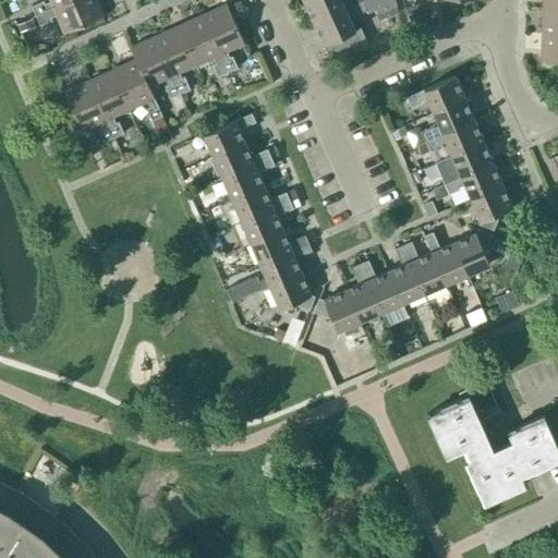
[(35,16),(73,0),(49,0),(50,2),(45,4),(44,1),(31,7),(35,16)]
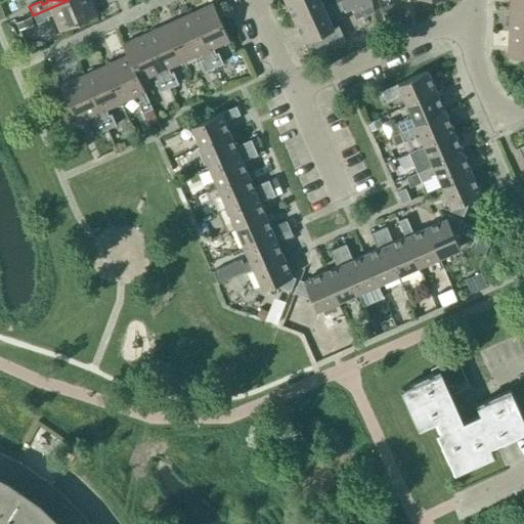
[(90,0),(69,0),(33,15),(37,25),(48,19),(47,16),(53,14),(60,31),(97,15),(90,0)]
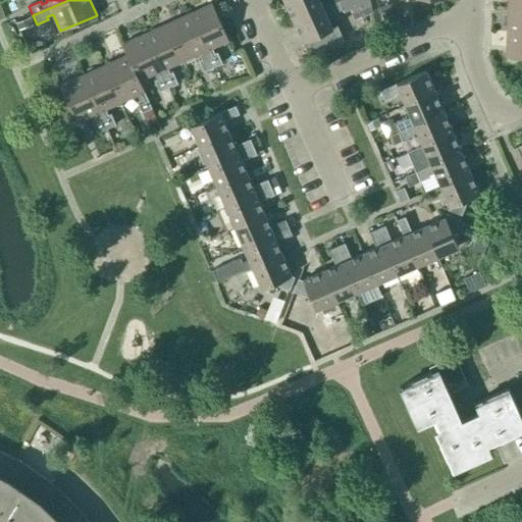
[(337,1),(340,0),(319,0),(318,0),(286,0),(283,1),(293,21),(337,1)]
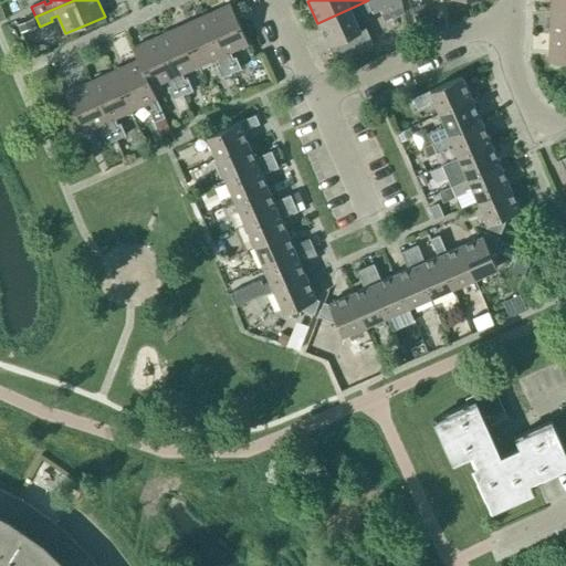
[(358,14),(359,17),(370,11),(373,14),(379,11),(381,17),(401,8),(401,7),(402,7),(400,0),(370,0),(367,2),(366,1),(317,23),(335,61),(373,44),(365,28),(359,30),(353,17),(358,14)]
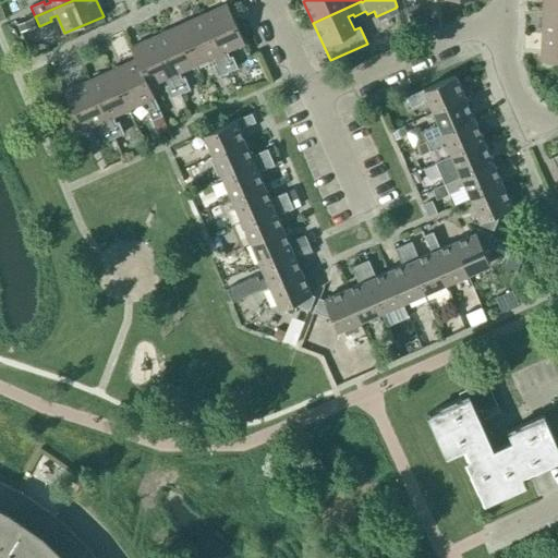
[(202,15),(228,72),(238,68),(232,56),(229,57),(226,51),(244,44),(227,4),(202,15)]
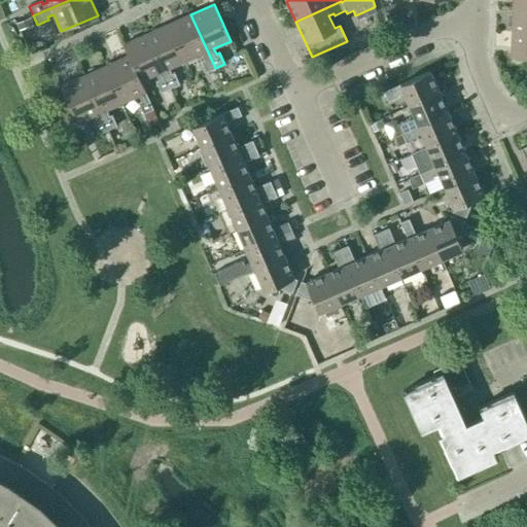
[(526,7),(513,7),(512,32),(526,32),(526,7)]
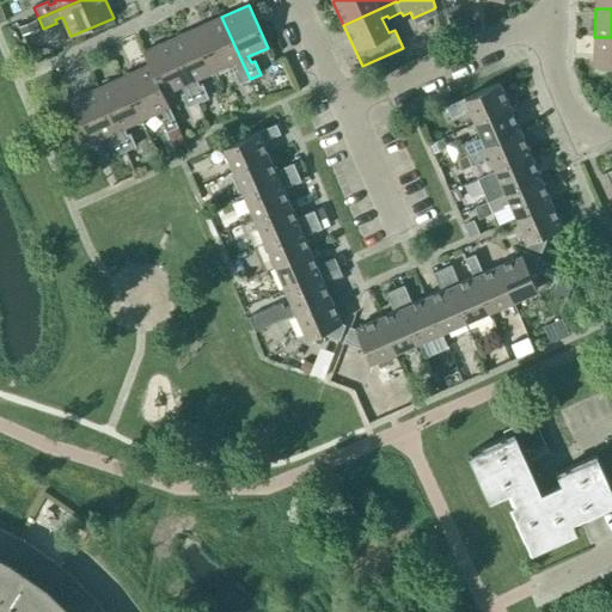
[(239,84),(250,79),(221,17),(195,29),(214,72),(233,63),(237,69),(233,71),(239,84)]
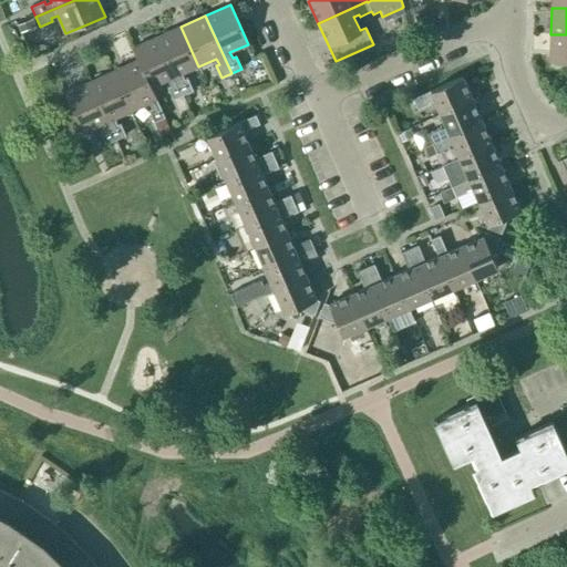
[(33,19),(18,26),(21,33),(37,27),(33,19)]
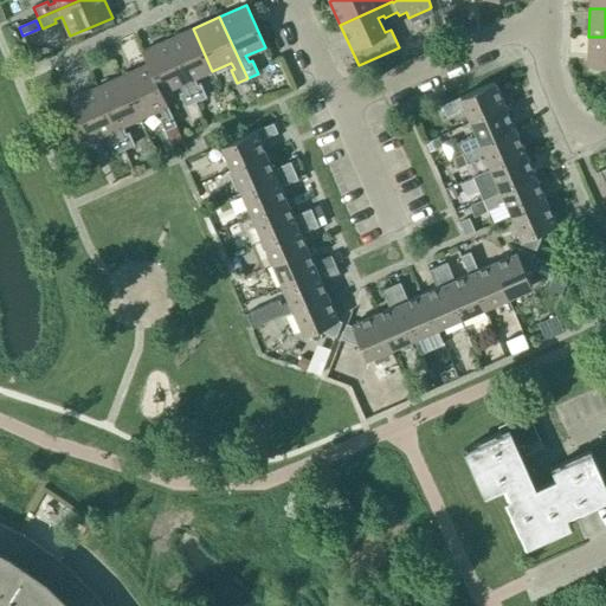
[(194,79),(212,71),(193,28),(167,39),(195,102),(206,97),(200,84),(197,85),(194,79)]
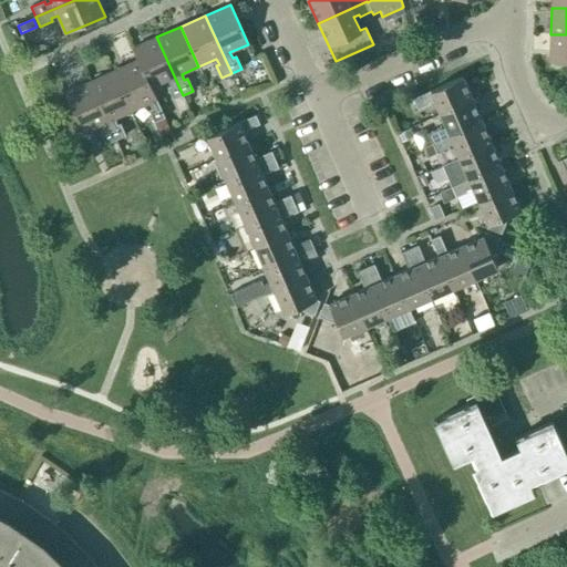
[(566,34),(550,34),(548,62),(566,62),(566,34)]
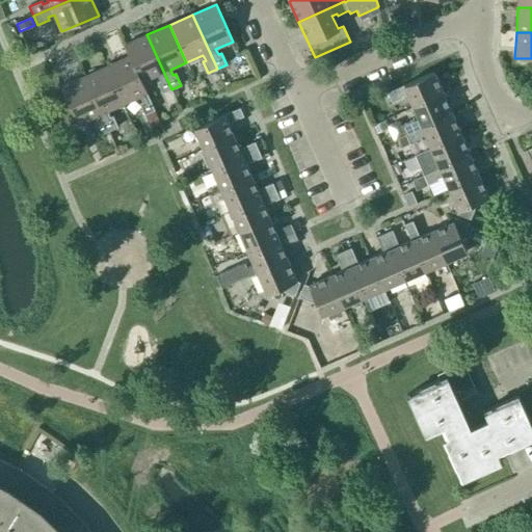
[(170,89),(171,89),(147,34),(125,45),(130,56),(154,111),(155,110),(141,82),(158,75),(160,81),(157,82),(162,94),(167,106),(177,102),(170,89)]
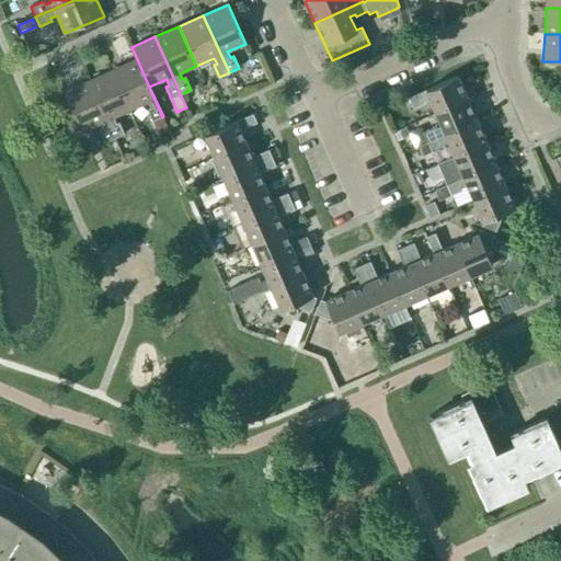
[(152,122),(162,117),(137,59),(113,70),(130,110),(147,102),(150,109),(147,110),(152,122)]
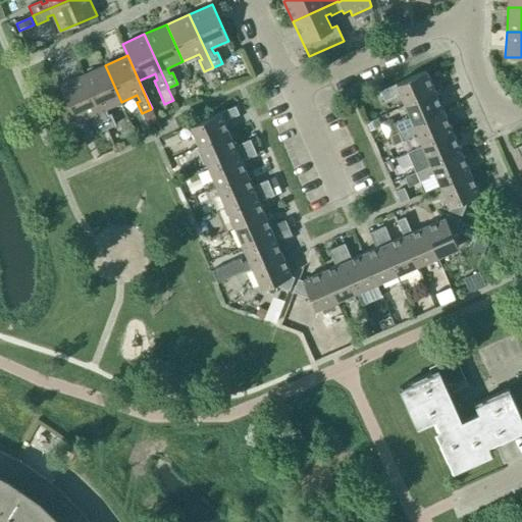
[(105,109),(121,102),(105,65),(83,75),(106,128),(115,124),(110,113),(108,115),(105,109)]
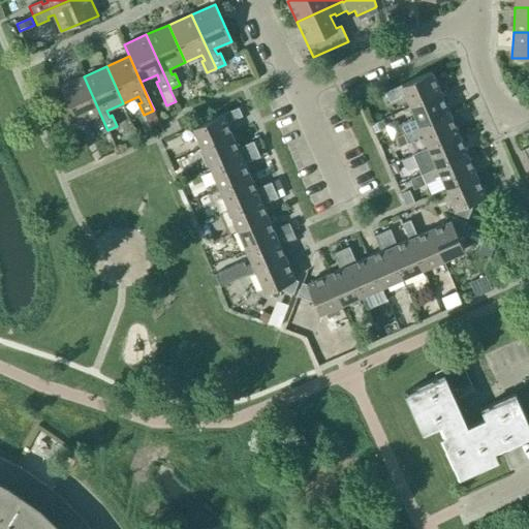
[(410,106),(440,93),(431,72),(385,92),(390,102),(401,97),(400,96),(405,94),(410,106)]
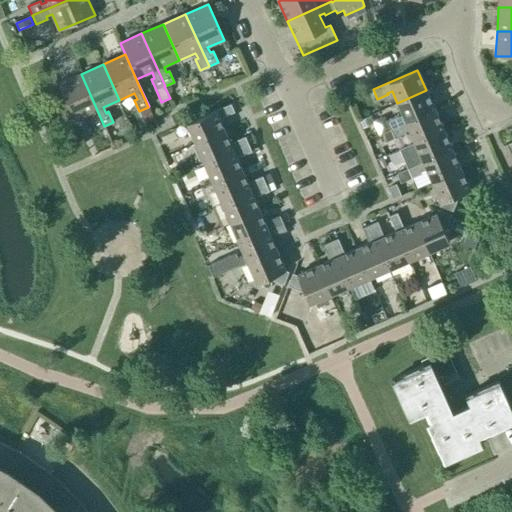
[(95,130),(104,126),(81,74),(58,84),(74,120),(91,113),(93,118),(90,120),(95,130)]
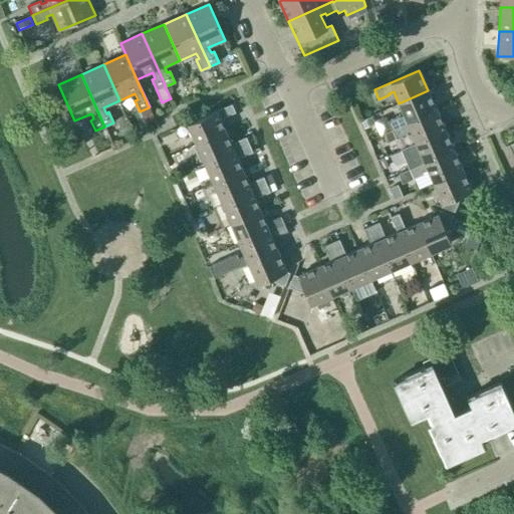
[(392,130),(437,110),(428,90),(399,103),(404,115),(400,117),(399,115),(388,120),(392,130)]
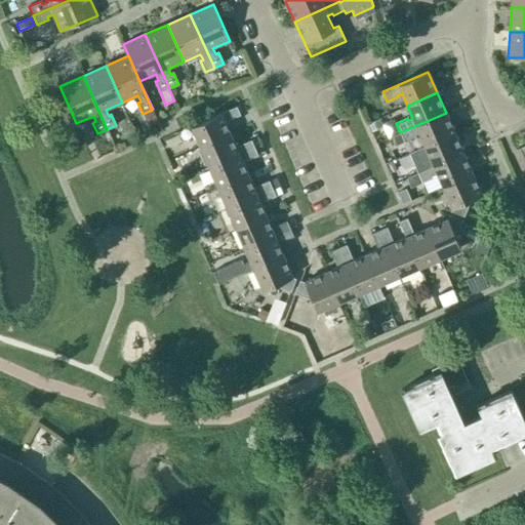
[(200,148),(230,134),(225,122),(240,115),(237,107),(191,126),(200,148)]
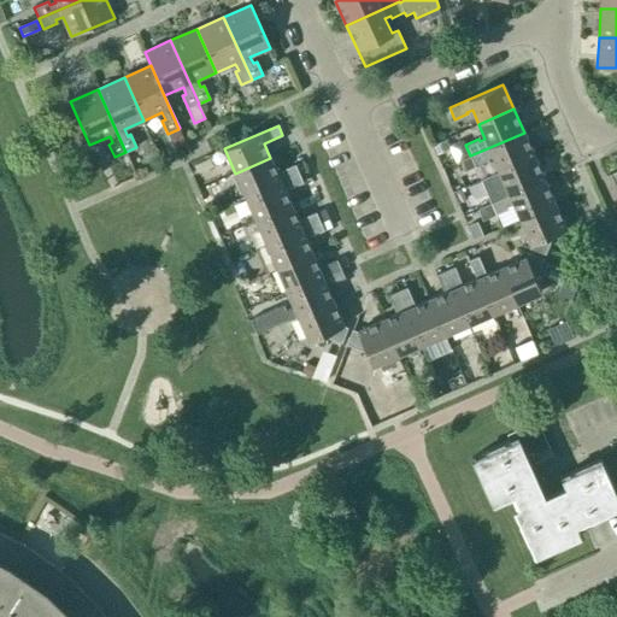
[(499,171),(534,157),(524,133),(470,156),(475,166),(488,162),(488,159),(493,157),(499,171)]
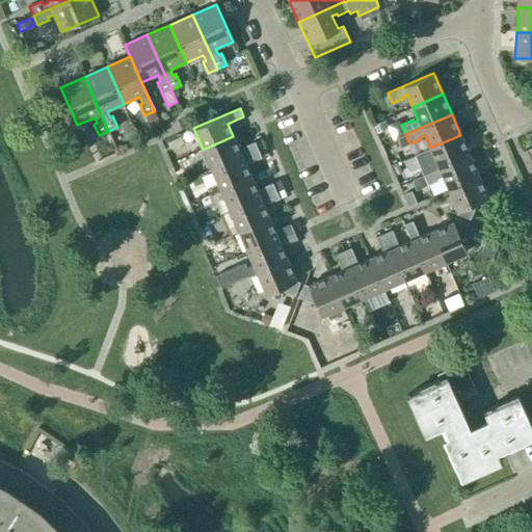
[(386,121),(373,126),(376,134),(389,129),(386,121)]
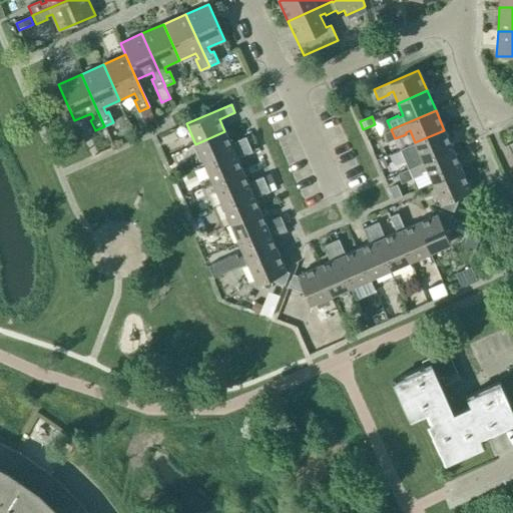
[(391,129),(384,133),(388,142),(395,138),(391,129)]
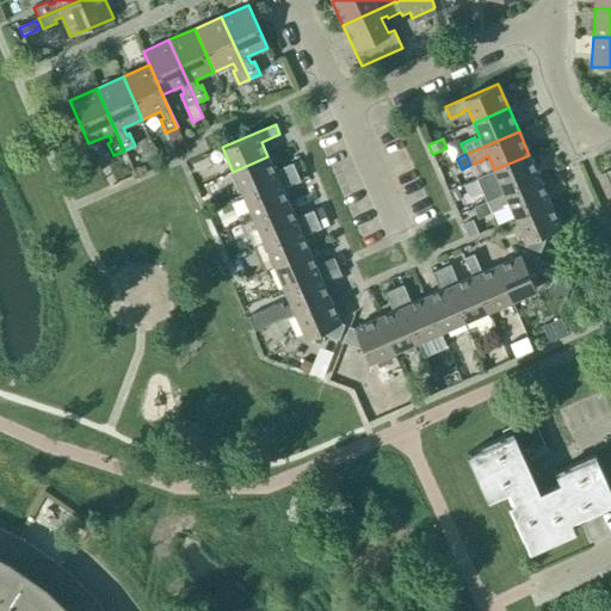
[(486,202),(539,179),(529,155),(494,170),(501,184),(495,186),(494,185),(481,191),(486,202)]
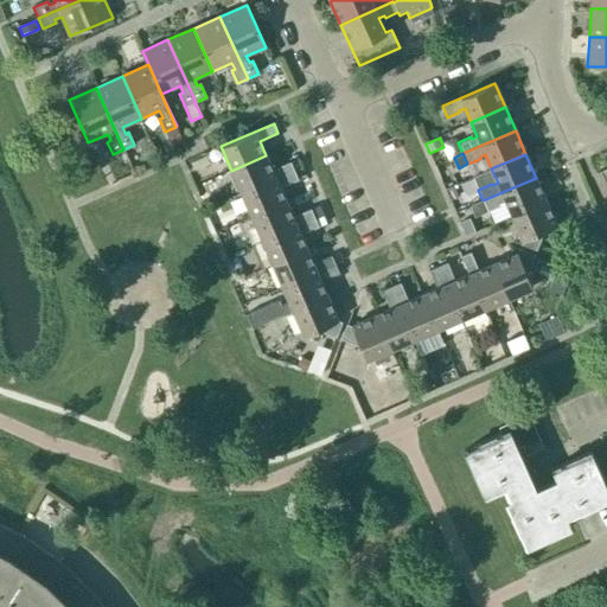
[(242,193),(294,171),(291,161),(272,170),(266,155),(231,171),(242,193)]
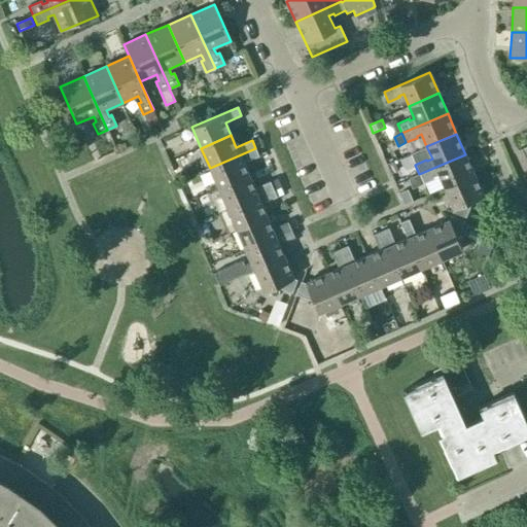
[(526,145),(518,150),(526,171),(526,145)]
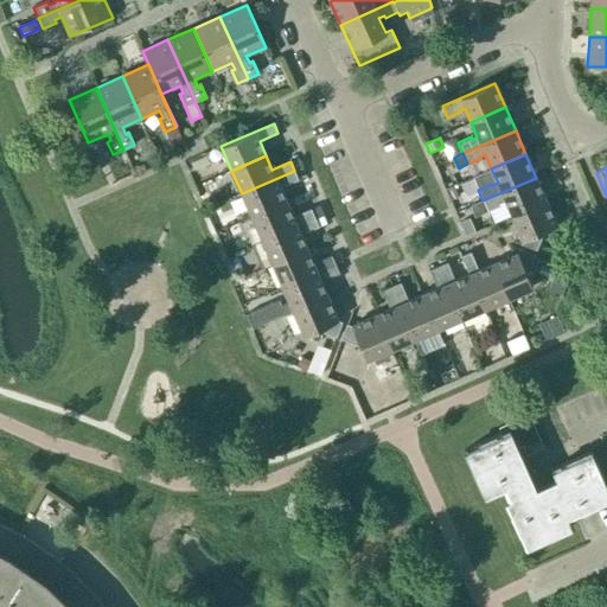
[(253,217),(286,203),(280,187),(299,180),(294,171),(242,193),(253,217)]
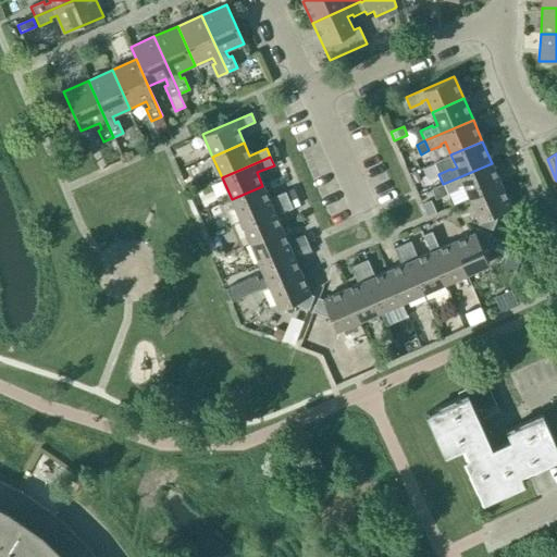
[(470,198),(502,184),(492,163),(443,184),(447,194),(459,188),(459,187),(463,185),(470,198)]
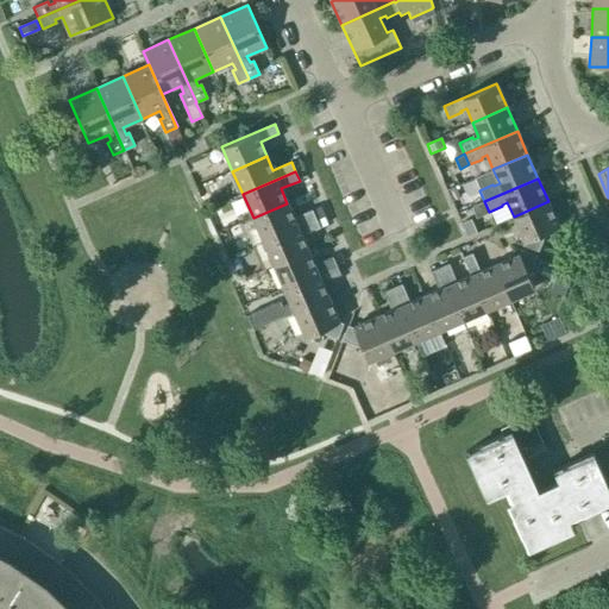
[(459,198),(454,187),(449,190),(453,201),(459,198)]
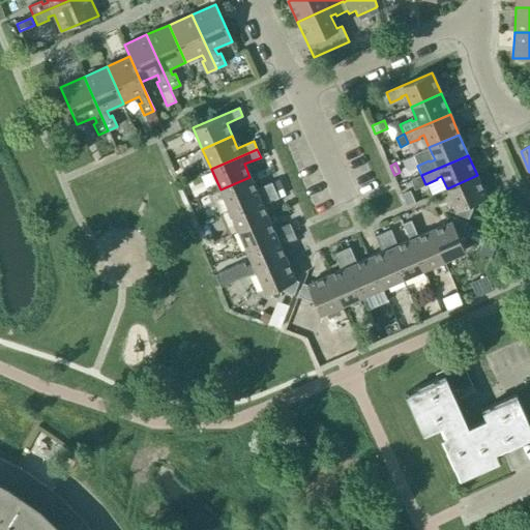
[(421,175),(411,180),(415,189),(425,184),(421,175)]
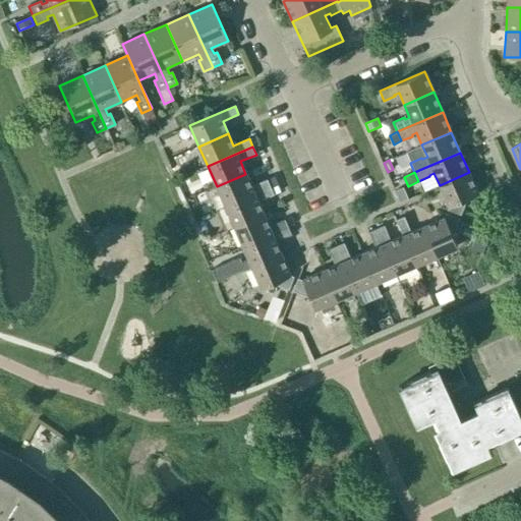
[(469,172),(440,185),(448,206),(447,210),(460,215),(466,198),(478,193),(469,172)]
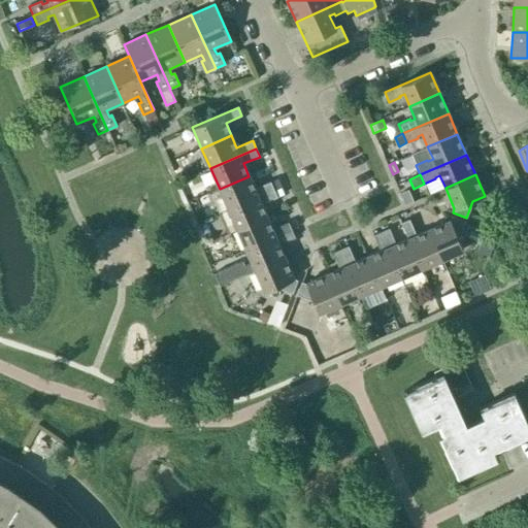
[(228,209),(273,190),(270,182),(255,189),(249,176),(220,189),(228,209)]
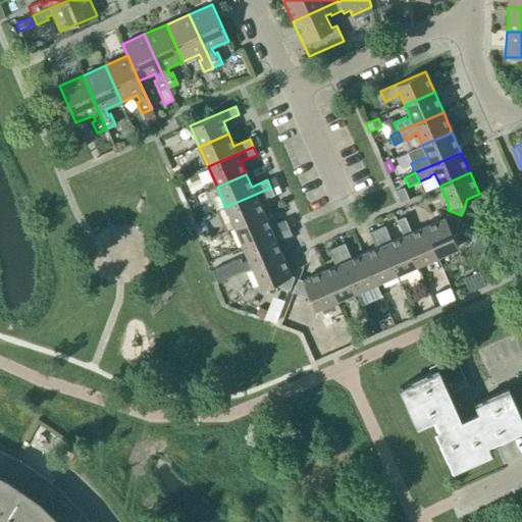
[(235,227),(264,214),(258,202),(274,195),(270,188),(225,207),(235,227)]
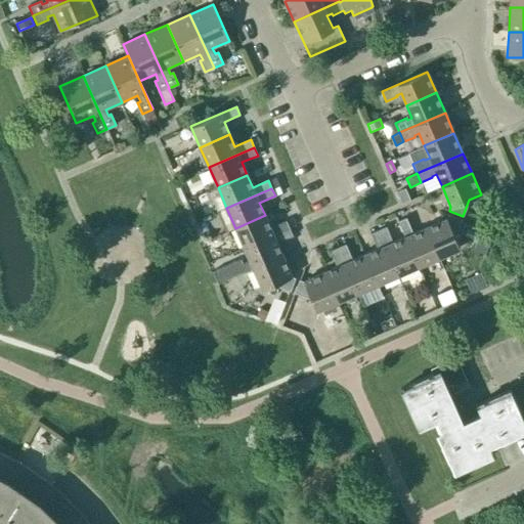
[(404,188),(397,191),(402,204),(409,201),(404,188)]
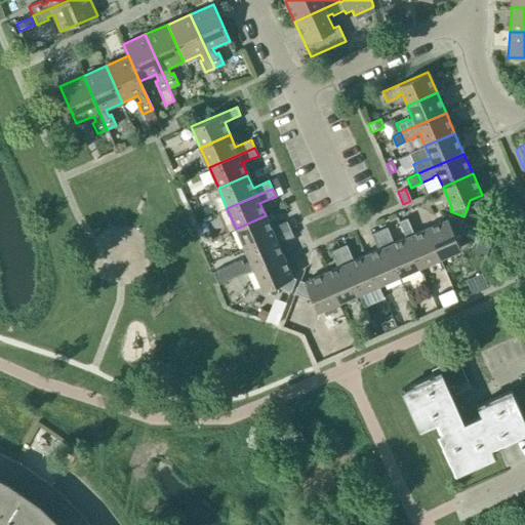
[(244,249),(290,229),(286,221),(271,228),(266,215),(236,229),(244,249)]
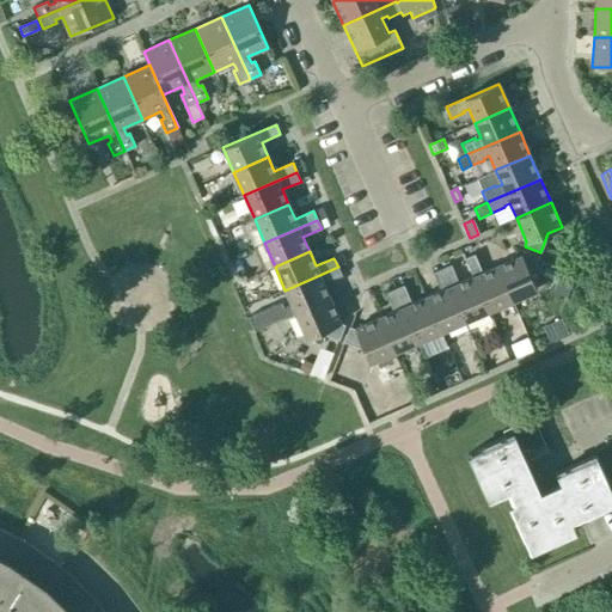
[(497,267),(512,301),(537,291),(531,277),(539,257),(524,251),(521,256),(497,267)]
